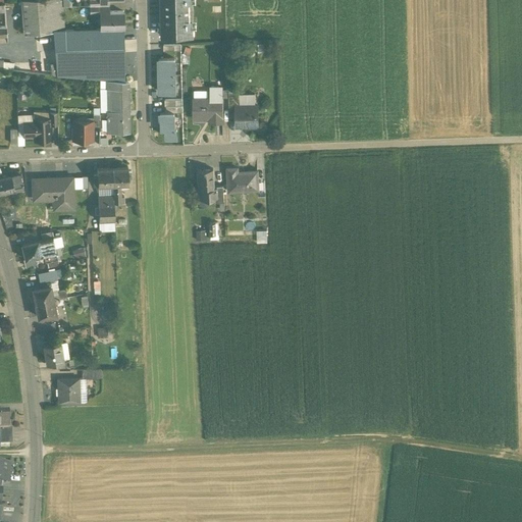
[(62,0),(19,0),(24,34),(36,33),(55,32),(64,31),(64,30),(62,0)]
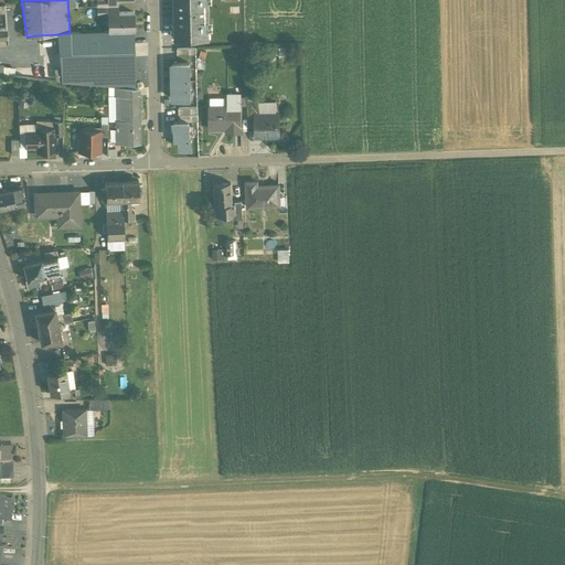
[(174,0),(177,39),(209,38),(209,31),(213,30),(212,20),(208,20),(208,2),(212,2),(211,0),(174,0)]
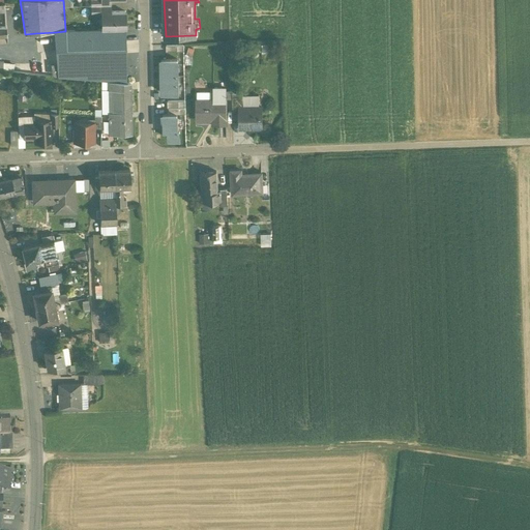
[(110,11),(102,12),(102,13),(102,29),(125,29),(125,11),(110,11)]
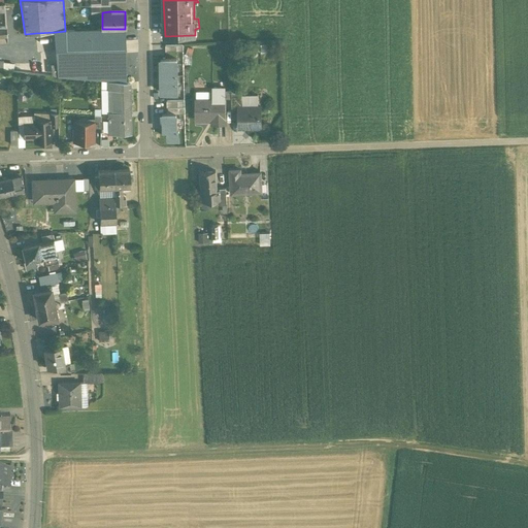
[(102,29),(65,30),(65,31),(56,32),(59,76),(108,80),(126,83),(125,29),(102,29)]
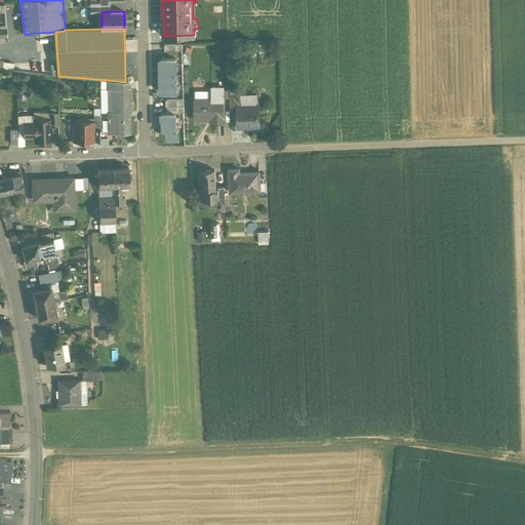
[(183,65),(190,65),(190,56),(192,49),(187,47),(185,53),(183,54),(183,65)]
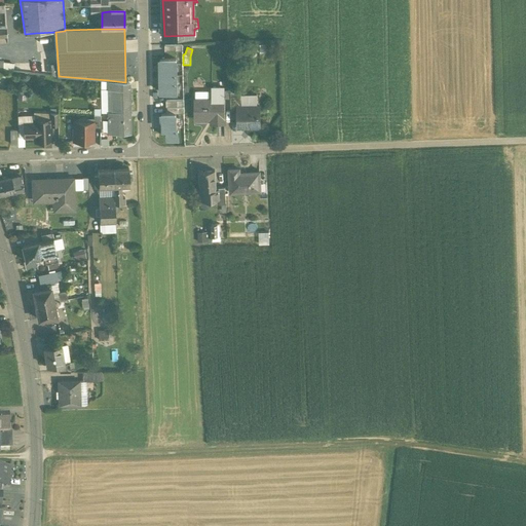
[(160,60),(160,76),(177,76),(176,60),(160,60)]
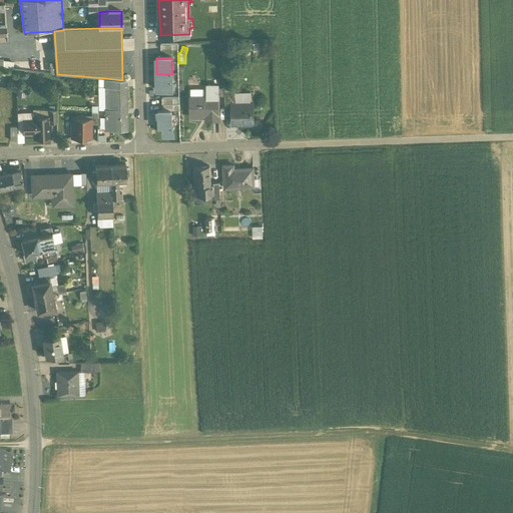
[(172,90),(172,74),(156,74),(157,90),(172,90)]
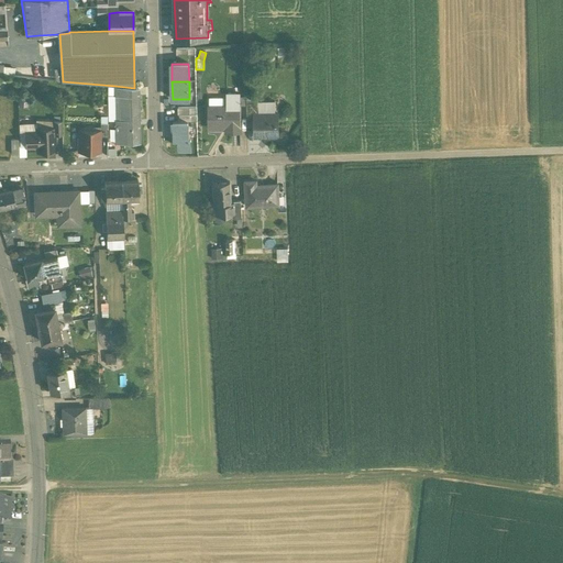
[(134,88),(116,86),(116,96),(123,96),(123,95),(139,95),(140,88),(134,88)]
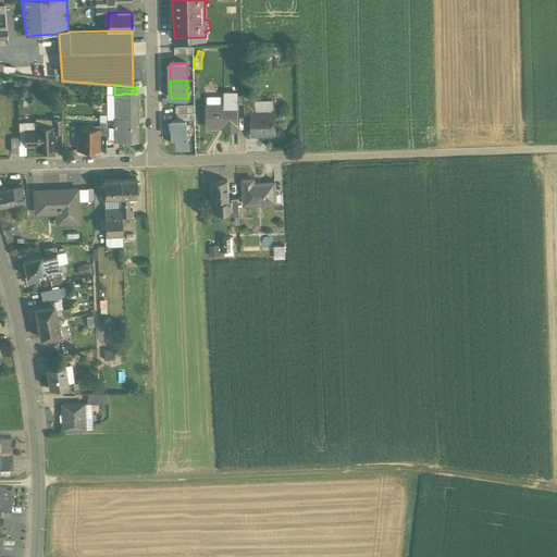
[(122,94),(122,95),(114,95),(115,141),(138,141),(137,112),(136,112),(136,102),(137,102),(137,94),(122,94)]
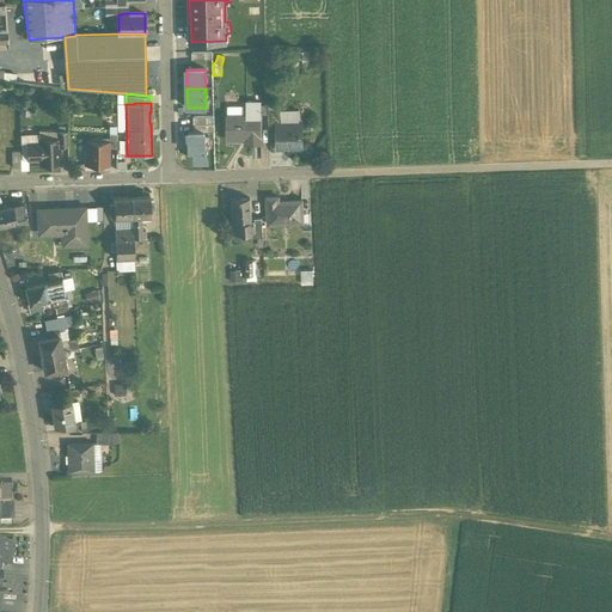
[(261,115),(261,103),(246,103),(246,112),(251,112),(251,115),(261,115)]
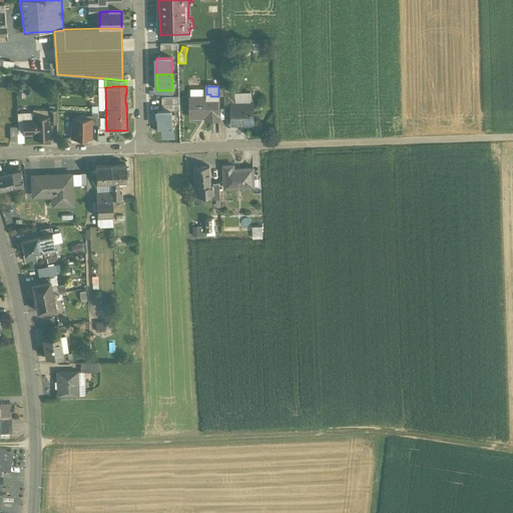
[(235,91),(224,91),(224,106),(231,105),(231,103),(235,103),(235,91)]
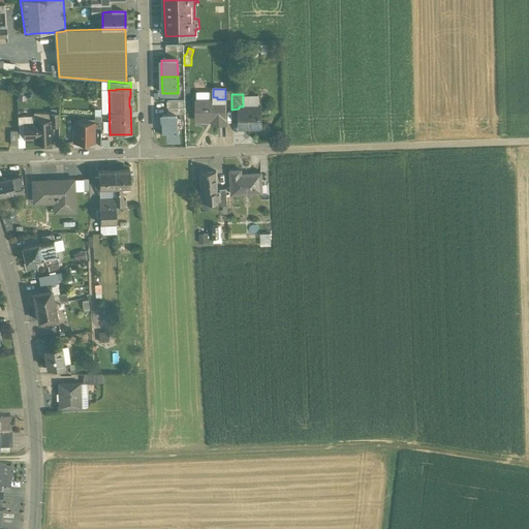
[(217,99),(194,100),(194,107),(197,107),(198,119),(212,119),(212,124),(226,124),(226,99),(225,99),(217,99)]
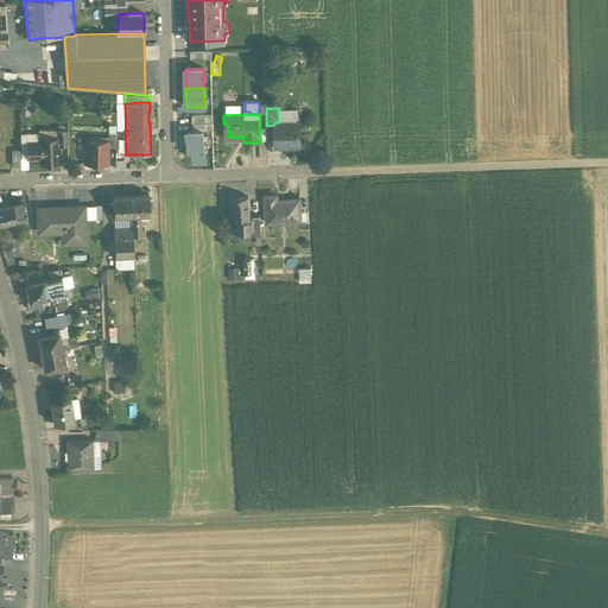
[(279,122),(274,122),(274,125),(276,146),(301,146),(299,122),(279,122)]
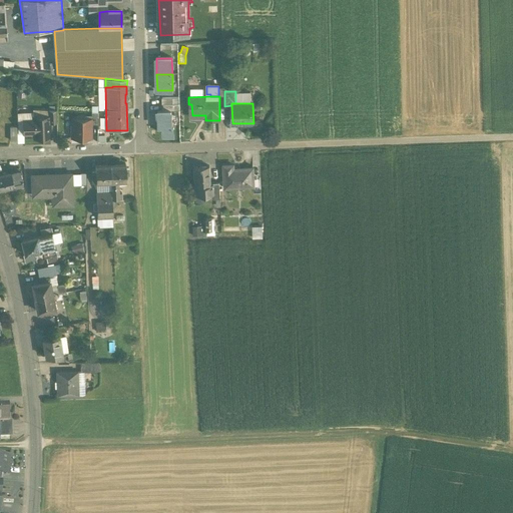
[(162,111),(157,111),(158,126),(162,126),(162,134),(171,134),(171,111),(162,111)]
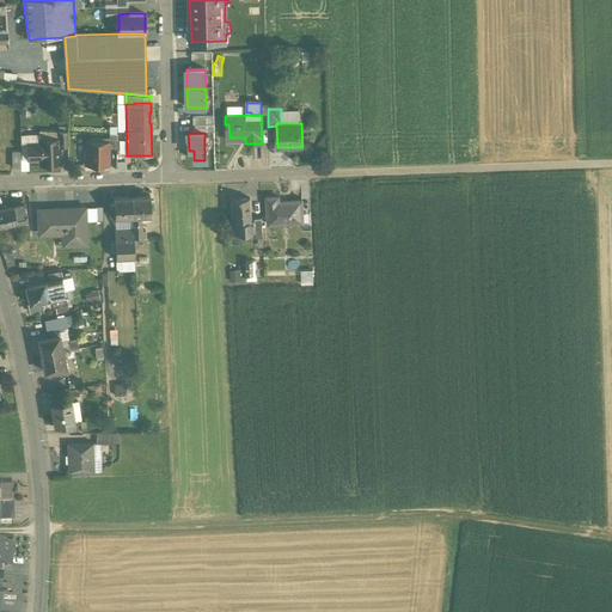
[(59,139),(40,140),(40,142),(28,144),(29,159),(41,159),(41,165),(60,164),(59,146),(59,139)]
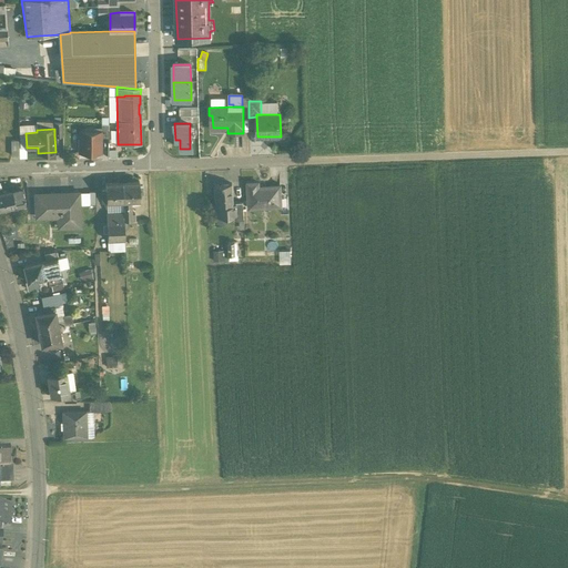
[(101,131),(79,131),(79,152),(101,153),(101,138),(101,131)]
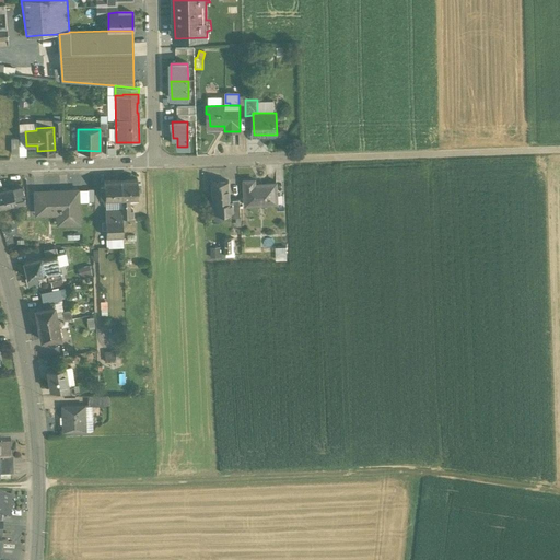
[(121,179),(104,179),(104,187),(104,193),(104,197),(121,197),(121,179)]
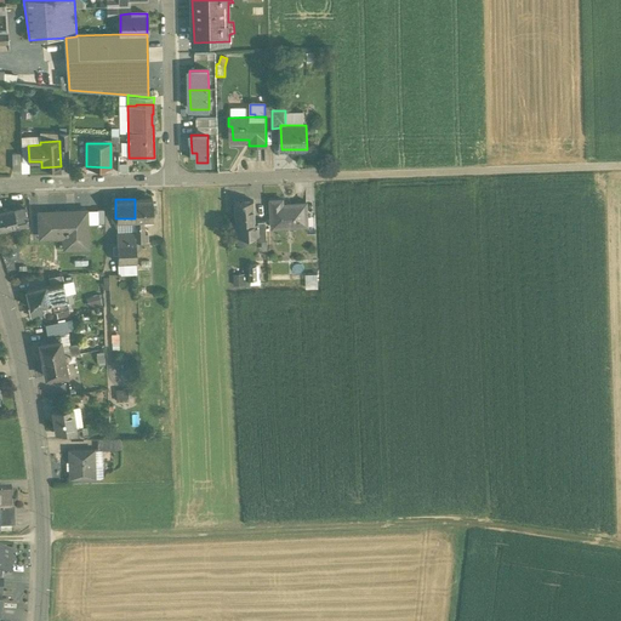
[(153,199),(135,199),(135,218),(143,218),(144,218),(153,218),(153,212),(153,205),(153,199)]
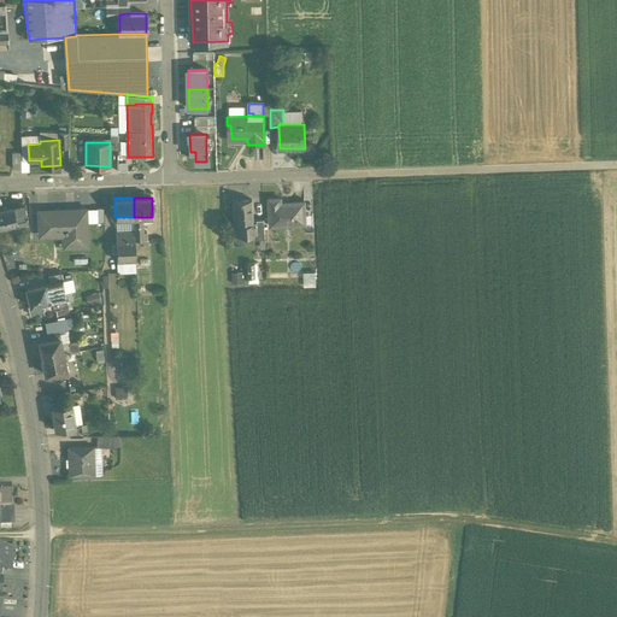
[(281,198),(269,198),(271,225),(305,224),(304,201),(293,203),(281,203),(281,198)]
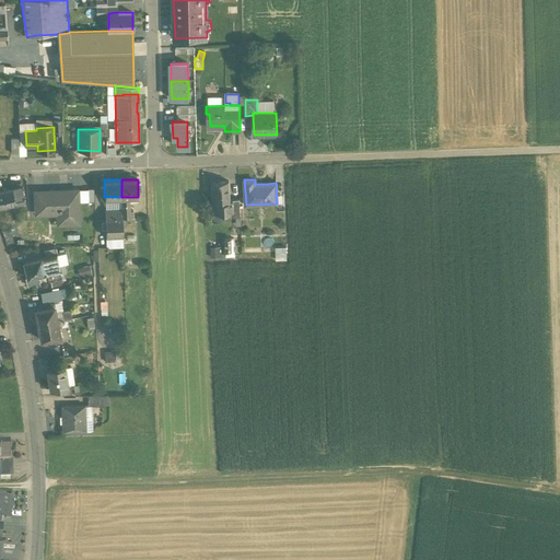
[(229,181),(211,182),(212,212),(234,211),(233,199),(230,199),(229,181)]
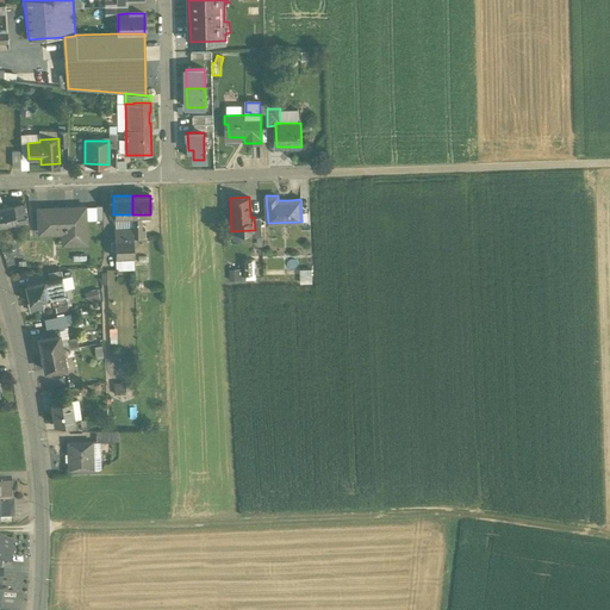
[(23,201),(0,207),(0,225),(27,218),(26,215),(27,215),(27,212),(26,212),(23,201)]
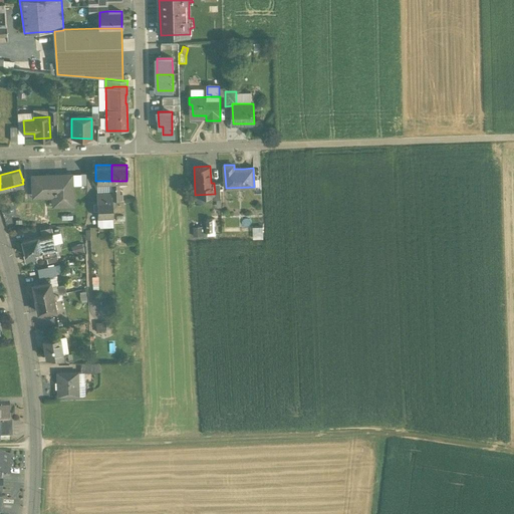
[(62,175),(39,176),(40,194),(55,194),(55,206),(73,206),(72,174),(62,174),(62,175)]
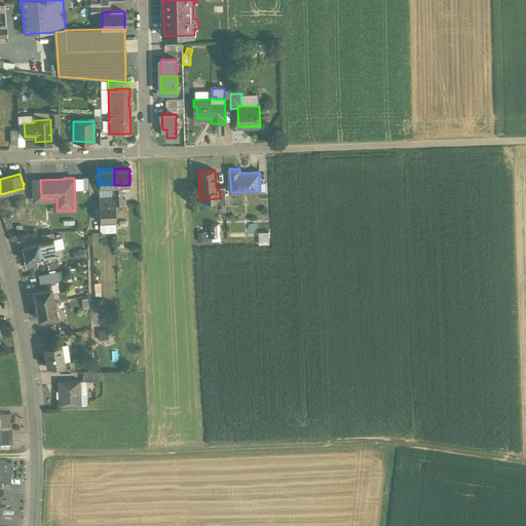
[(40,180),(33,180),(33,199),(41,198),(40,180)]
